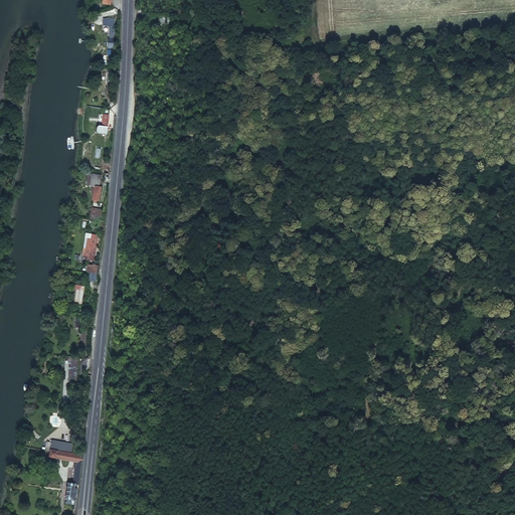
[(115,47),(116,18),(103,18),(103,26),(106,26),(106,32),(110,32),(110,37),(107,37),(107,47),(115,47)]
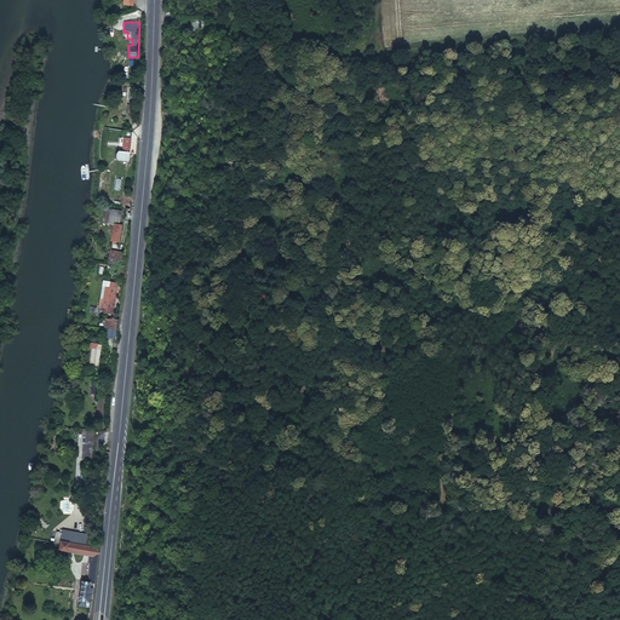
[(115,155),(116,150),(113,150),(110,153),(109,156),(112,159),(121,160),(122,155),(115,155)]
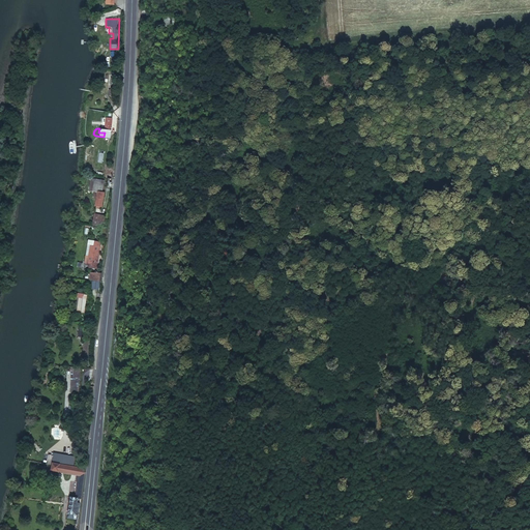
[(96,189),(93,208),(101,209),(105,192),(96,189)]
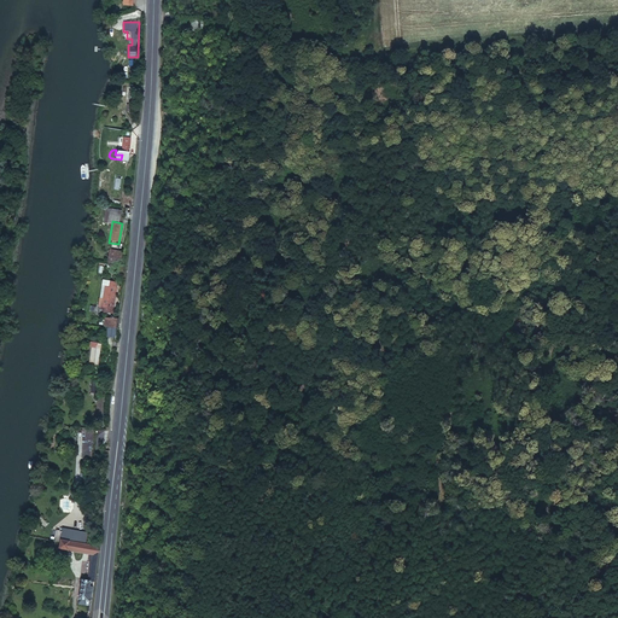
[(109,249),(106,261),(120,264),(122,251),(109,249)]
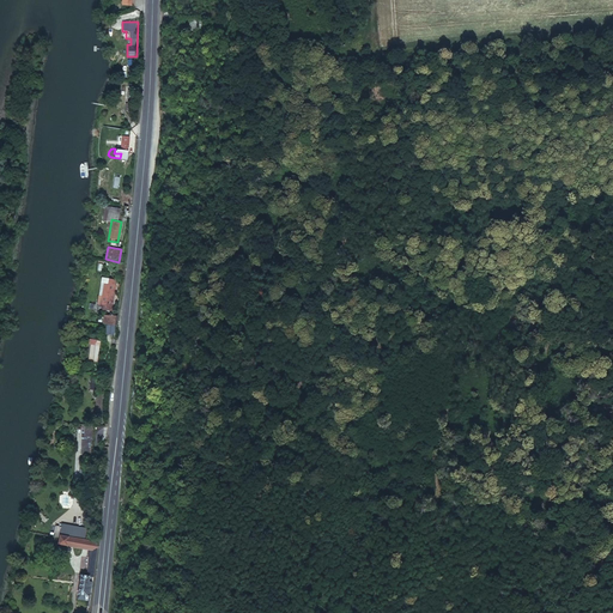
[(101,277),(97,309),(115,311),(119,279),(101,277)]
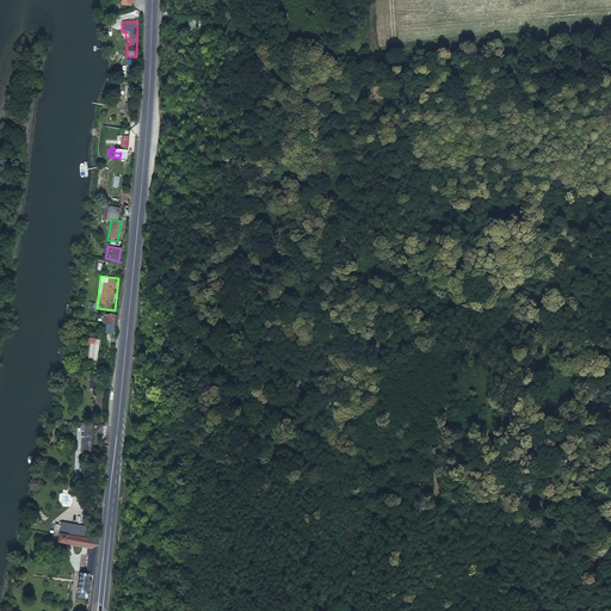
[(115,314),(100,313),(99,322),(103,323),(103,332),(113,333),(115,314)]
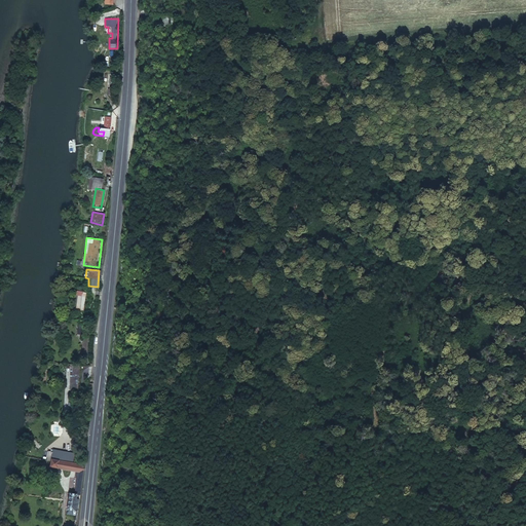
[(84,310),(85,292),(77,291),(75,309),(84,310)]
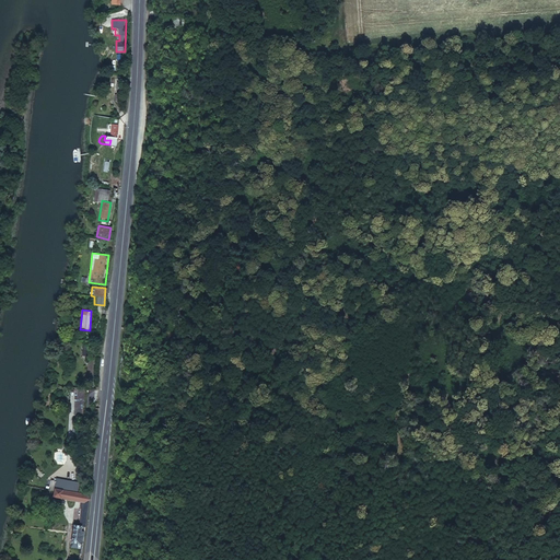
[(76,393),(72,418),(81,419),(84,395),(76,393)]
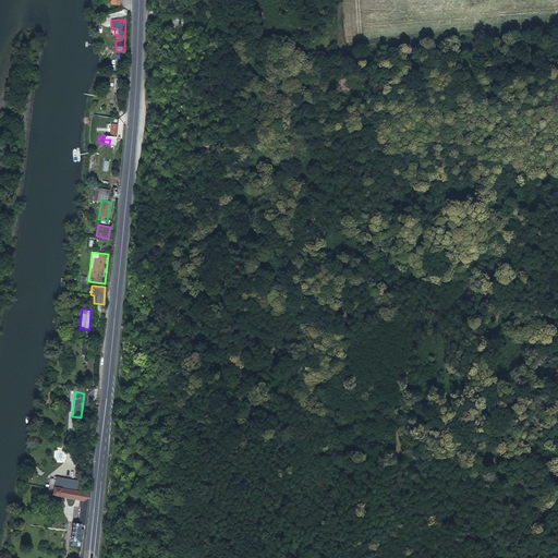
[(57,489),(70,492),(71,477),(49,474),(47,484),(58,486),(57,489)]
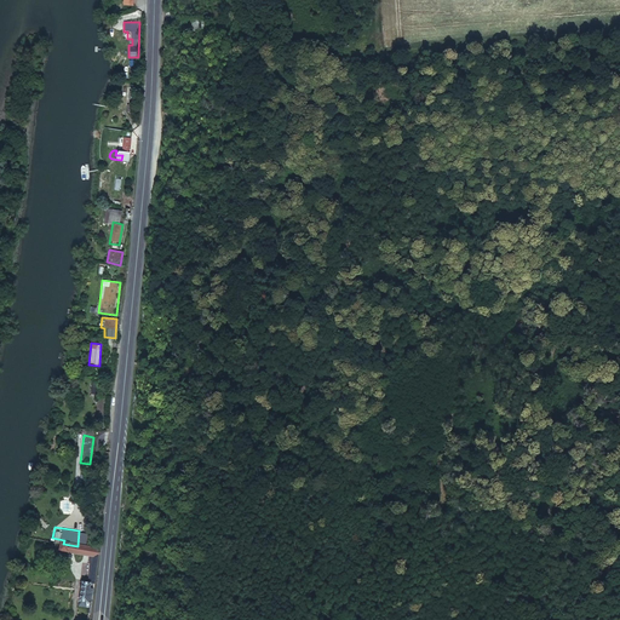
[(92,566),(95,552),(87,551),(87,547),(78,546),(63,544),(64,540),(52,538),(51,550),(84,556),(80,579),(84,580),(84,583),(74,581),(72,601),(86,602),(89,584),(90,585),(92,566)]
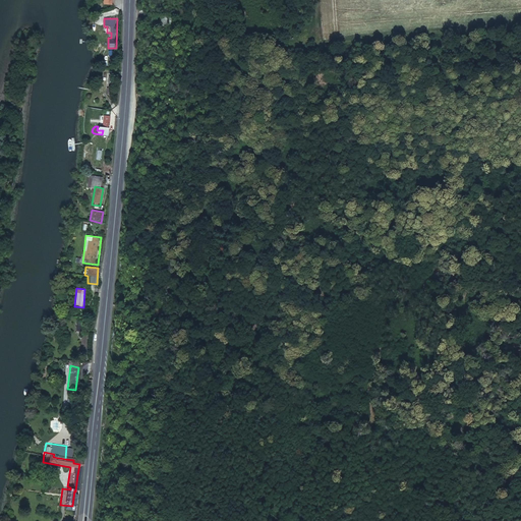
All buildings are outlined.
